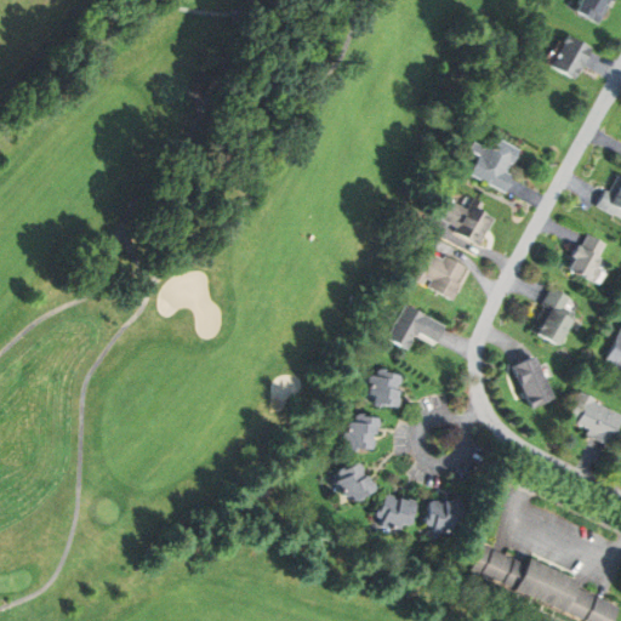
[(614,0),(585,0),(581,11),(605,22),(614,0)]
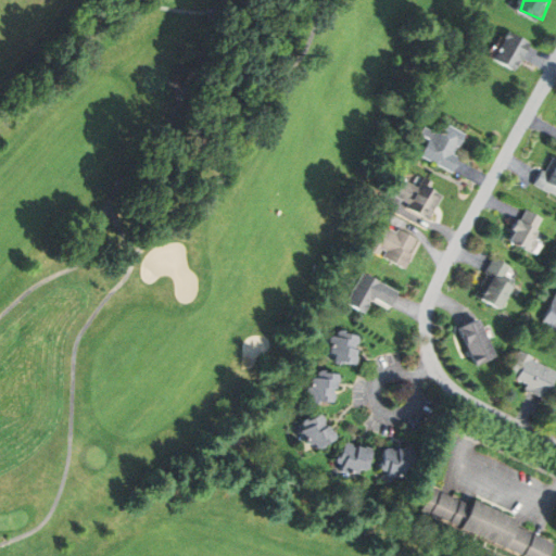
[(497,60),(520,70),(534,40),(512,29),(497,60)]
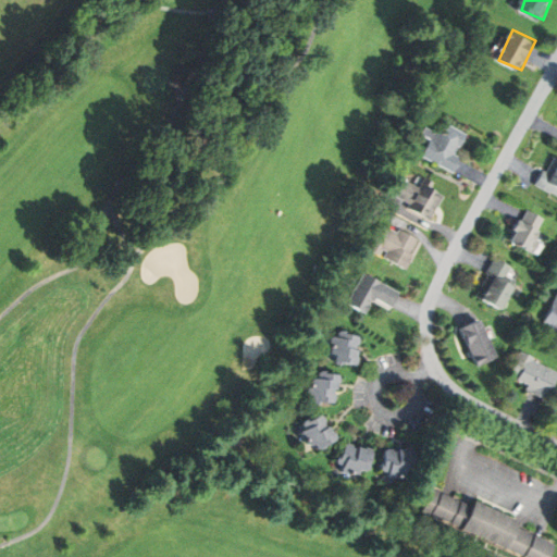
[(420,158),(452,173),(459,159),(454,156),(466,134),(441,122),(435,133),(425,127),(421,137),(428,140),(420,158)]
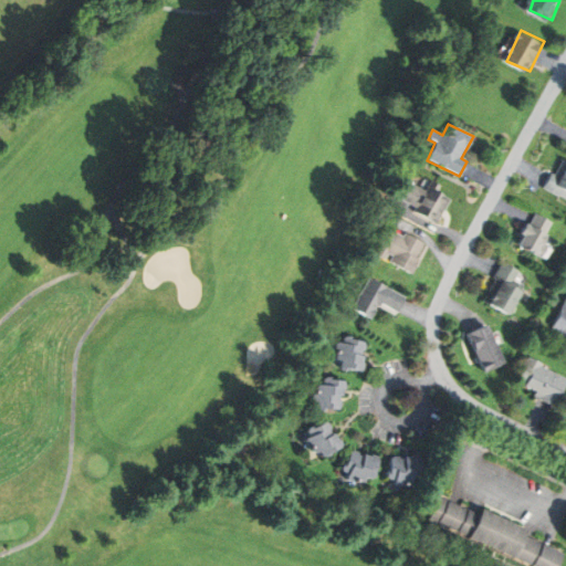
[(544,191),(565,200),(565,160),(557,157),(544,191)]
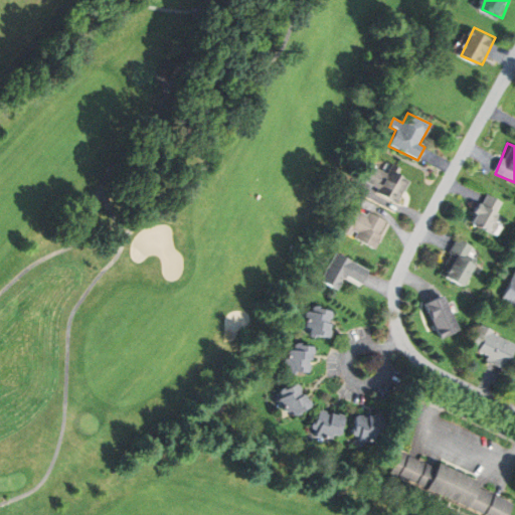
[(409,178),(386,166),(383,172),(372,166),(362,186),(396,203),(409,178)]
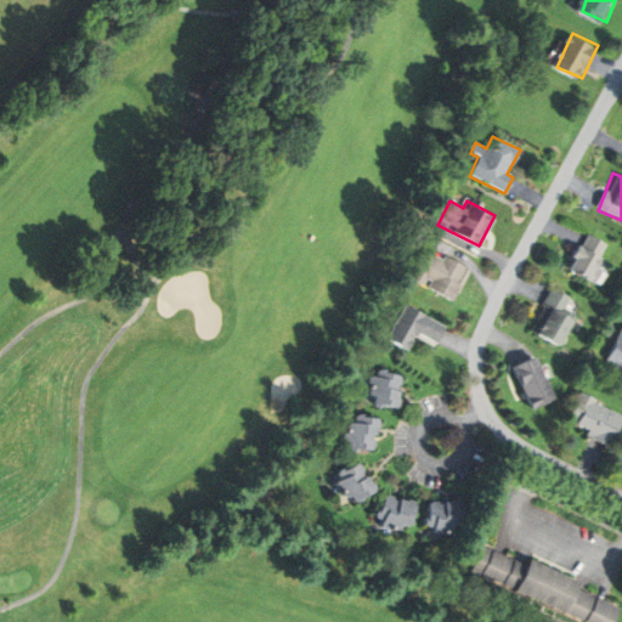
[(597,287),(606,269),(595,264),(605,244),(583,233),(564,271),(597,287)]
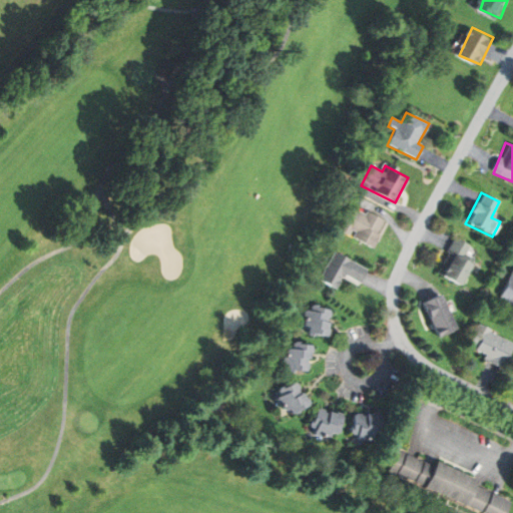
[(371,248),(384,222),(352,205),(338,231),(371,248)]
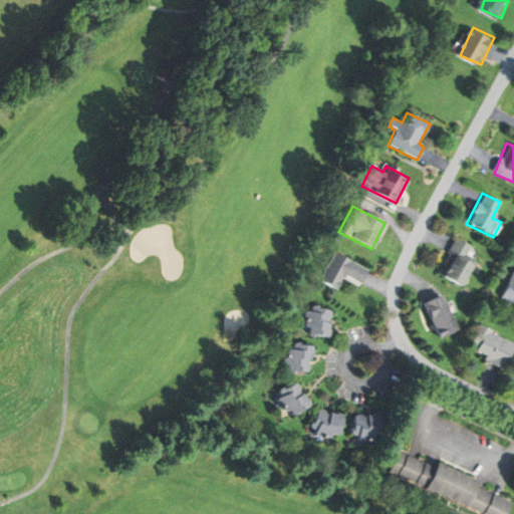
[(436,275),(462,286),(477,250),(452,239),(436,275)]
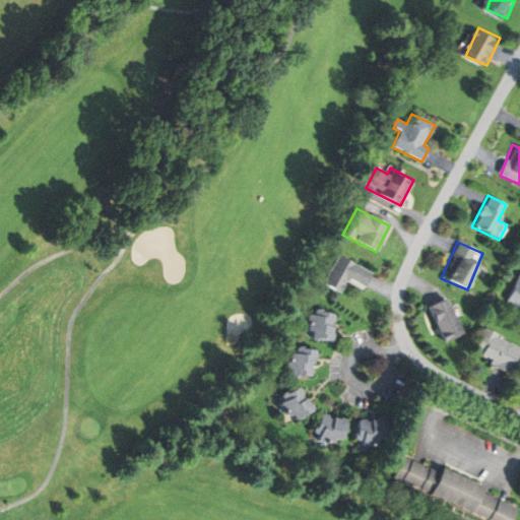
[(345,281),(364,289),(372,272),(336,256),(323,284),(340,293),(345,281)]
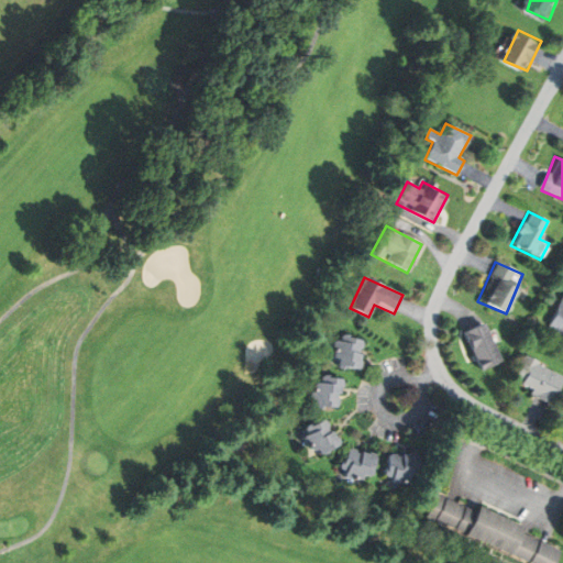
[(562,293),(560,291),(545,333),(562,338),(562,293)]
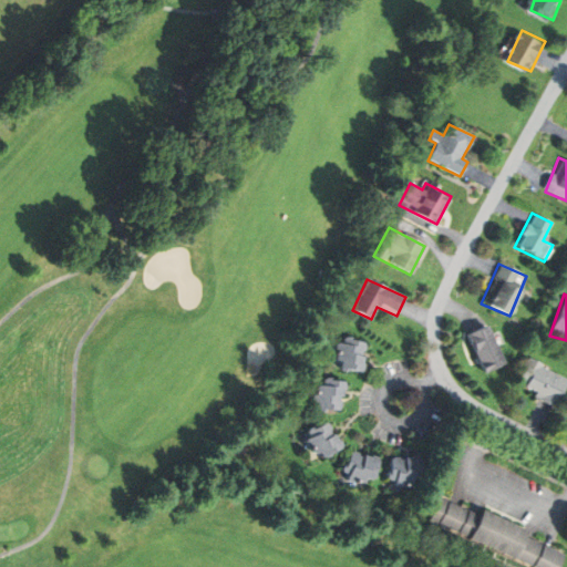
[(468,332),(481,373),(502,366),(490,326),(468,332)]
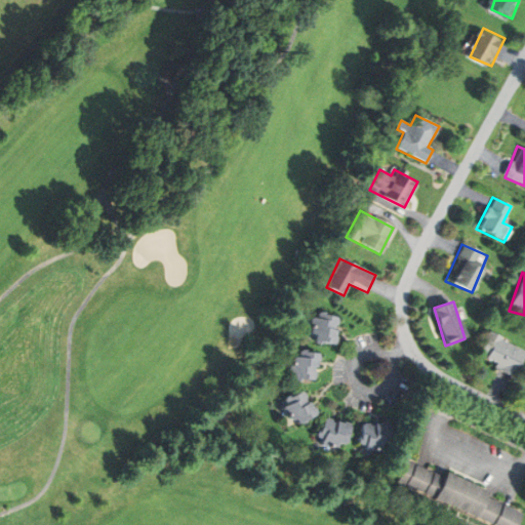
[(314,315),(314,344),(337,344),(337,315),(314,315)]
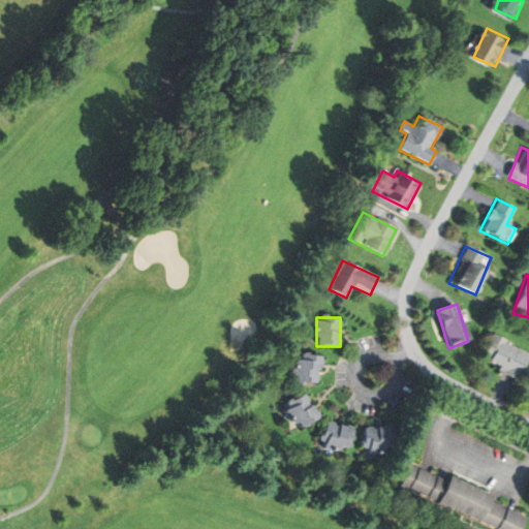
[(518,378),(528,352),(528,351),(491,336),(479,363),(518,378)]
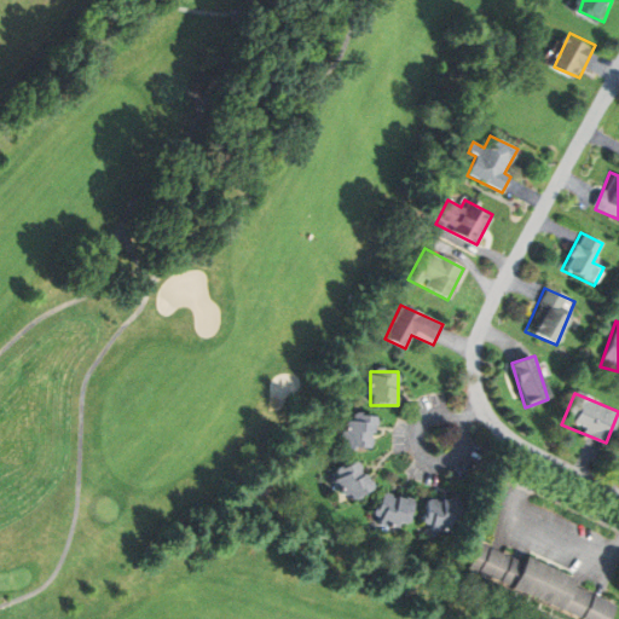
[(342,416),(342,449),(375,449),(375,416),(342,416)]
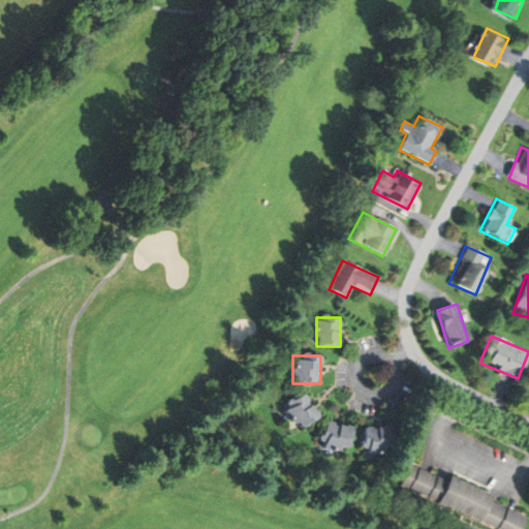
[(291,429),(318,421),(310,394),(283,402),(291,429)]
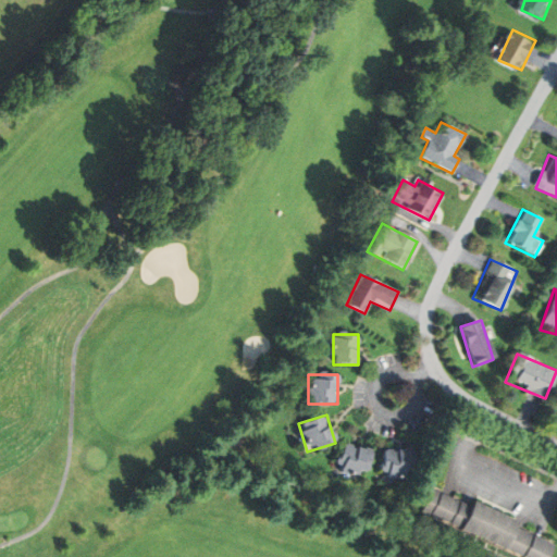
[(338,471),(369,477),(373,449),(344,444),(338,471)]
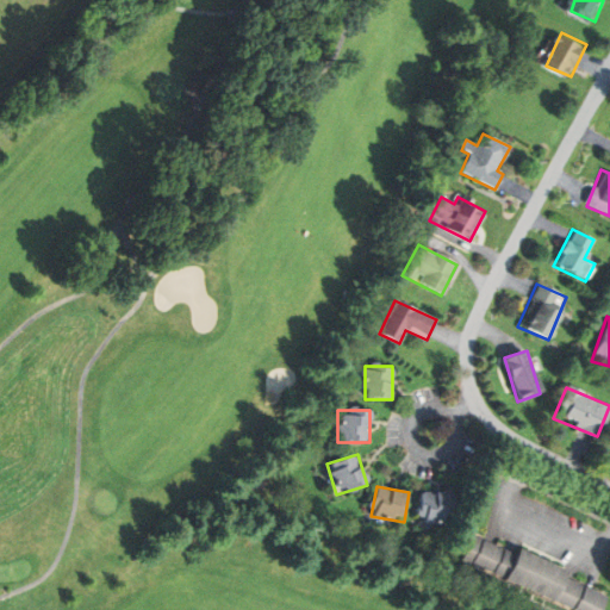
[(454,492),(418,492),(418,526),(454,526),(454,492)]
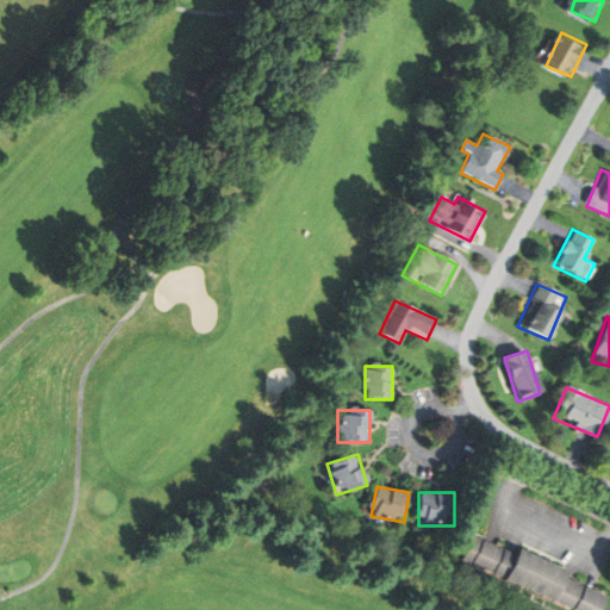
[(572,572),(474,534),(462,565),(579,609),(604,609),(609,596),(609,595),(570,579),(572,572)]
